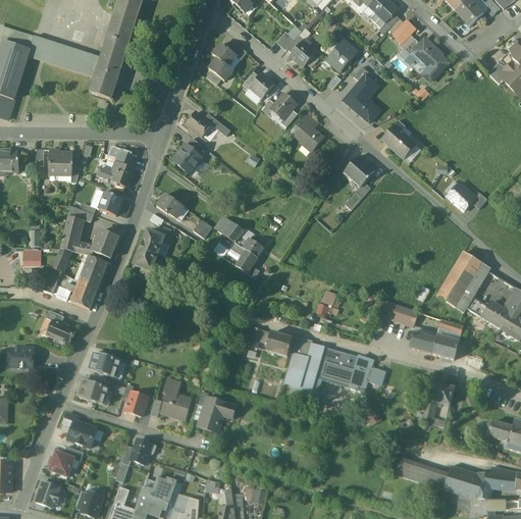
[(95,75),(89,92),(110,99),(141,0),(118,0),(101,56),(95,75)]
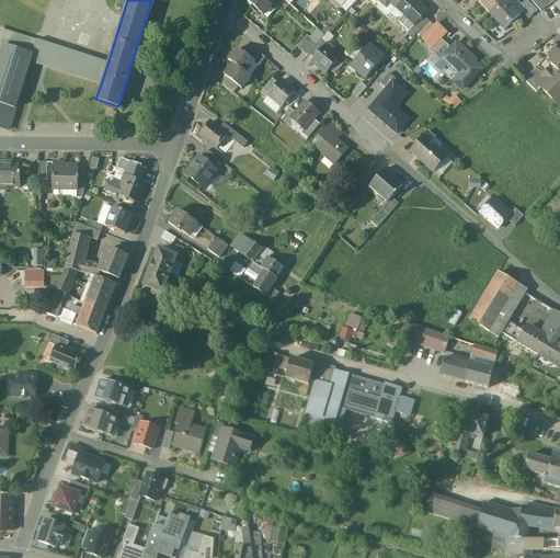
[(247,0),(262,13),(271,3),(269,1),(270,0),(247,0)]
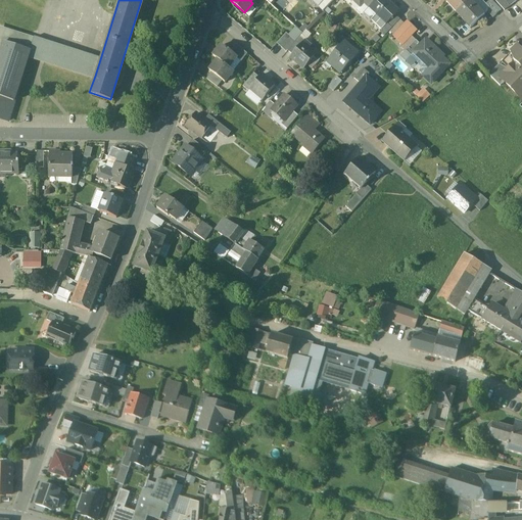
[(398,9),(388,0),(373,0),(369,5),(363,11),(371,18),(378,10),(387,19),(387,20),(394,13),(398,9)]
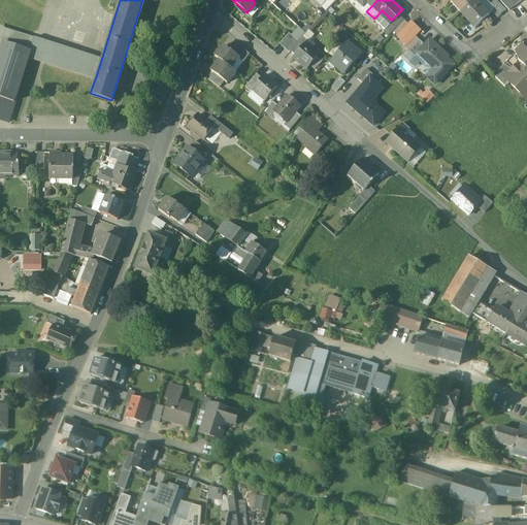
[(454,0),(458,4),(458,5),(461,9),(470,0),(454,0)]
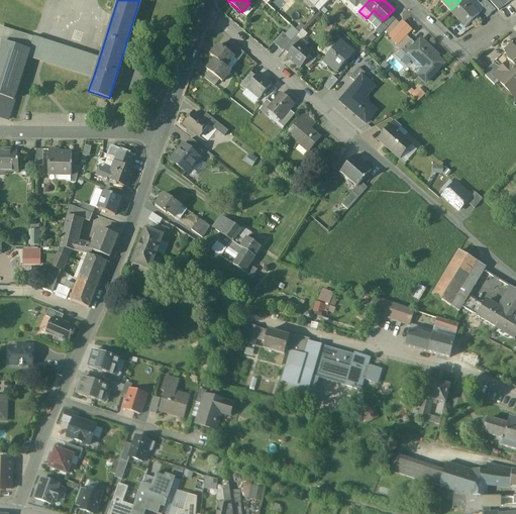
[(478,12),(467,0),(460,0),(451,9),(452,9),(457,14),(466,24),(478,12)]
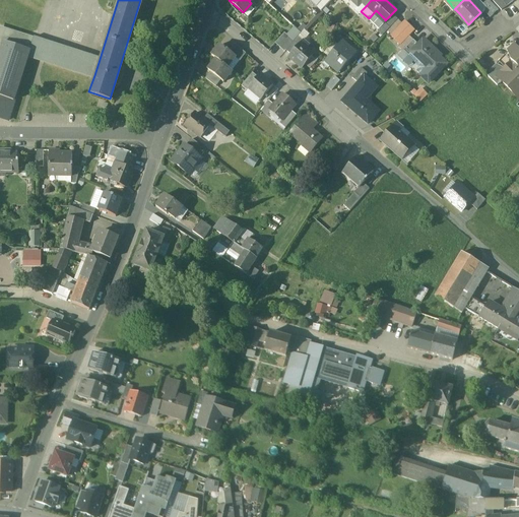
[(497,7),(491,0),(483,0),(481,2),(485,6),(482,8),(489,15),(497,7)]
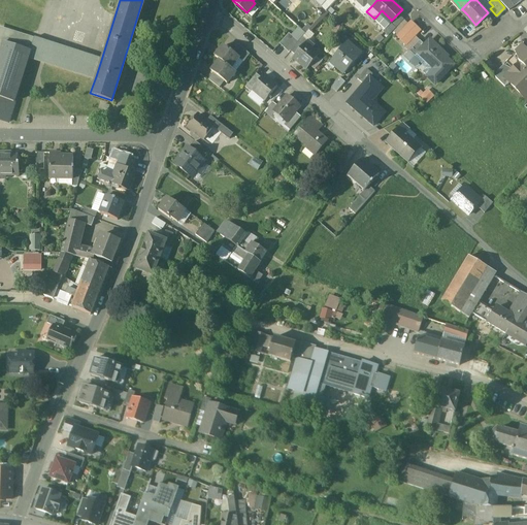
[(515,4),(512,0),(501,0),(508,8),(515,4)]
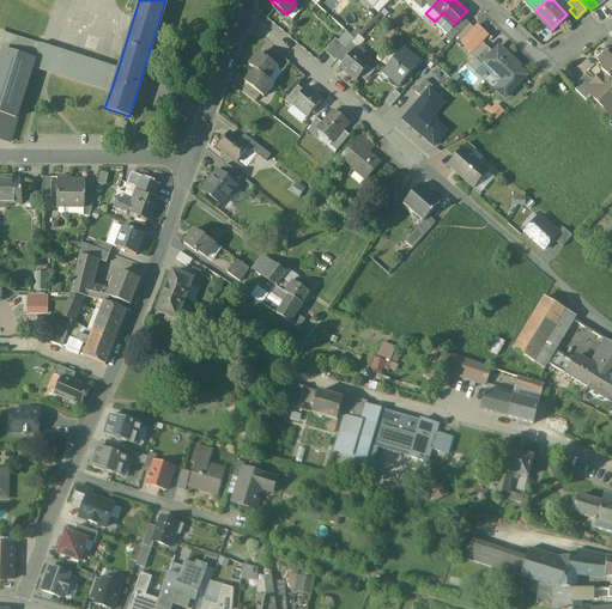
[(468,20),(462,16),(454,24),(454,23),(450,28),(456,34),(468,20)]
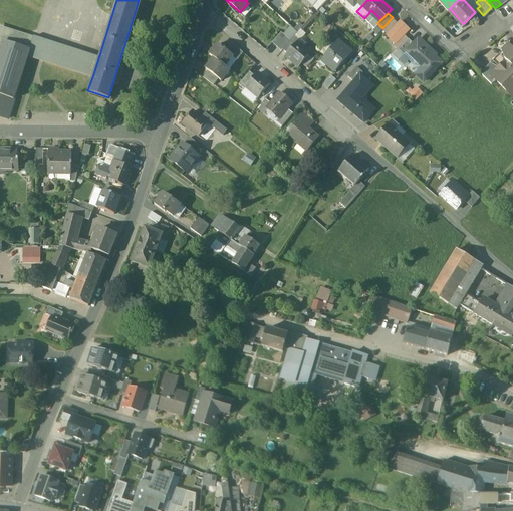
[(382,28),(381,28),(387,32),(397,21),(393,17),(382,28)]
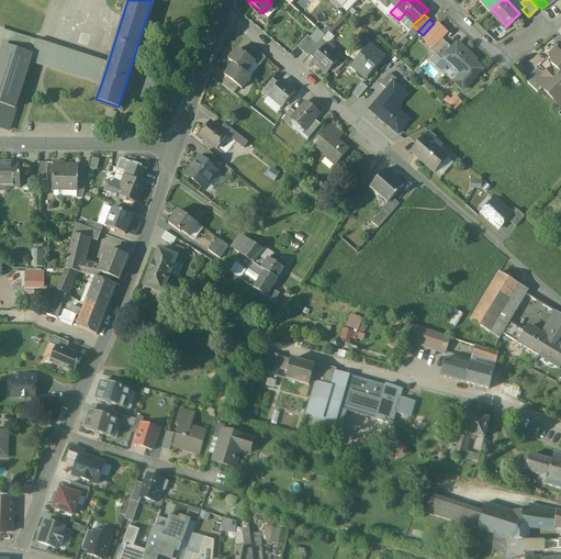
[(445,32),(435,22),(434,23),(423,35),(422,36),(432,46),(441,36),(445,32)]
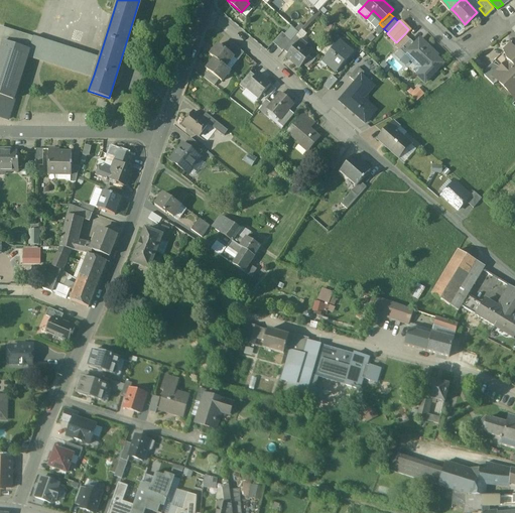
[(299,21),(294,27),(297,30),(303,24),(299,21)]
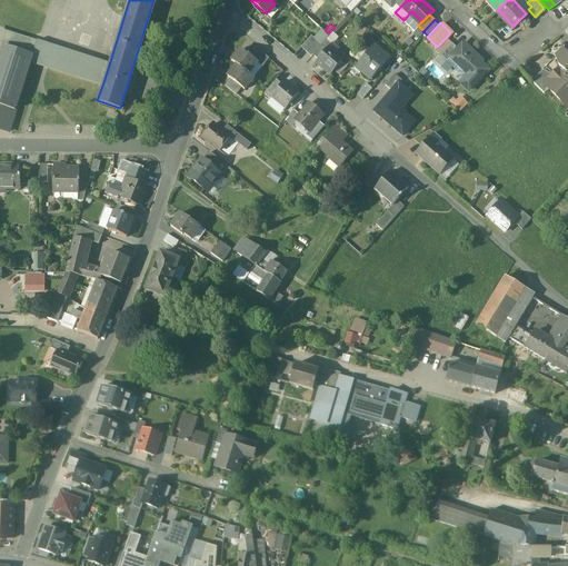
[(35,43),(0,31),(0,102),(15,108),(30,59),(35,43)]
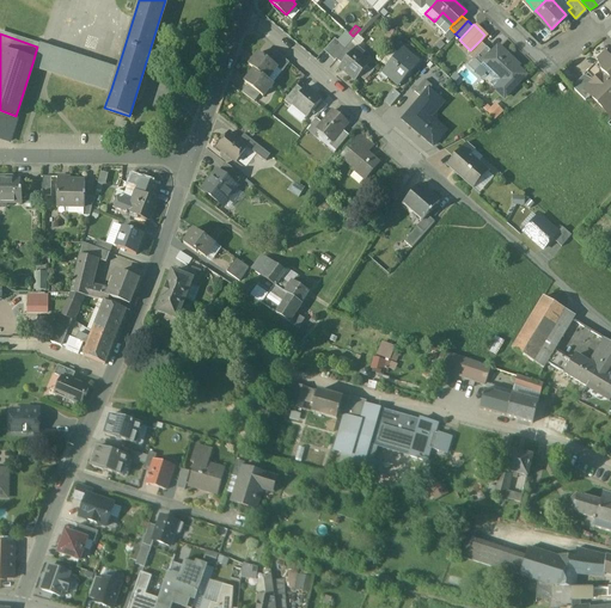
[(334,36),(323,48),(335,57),(336,55),(344,45),(334,36)]
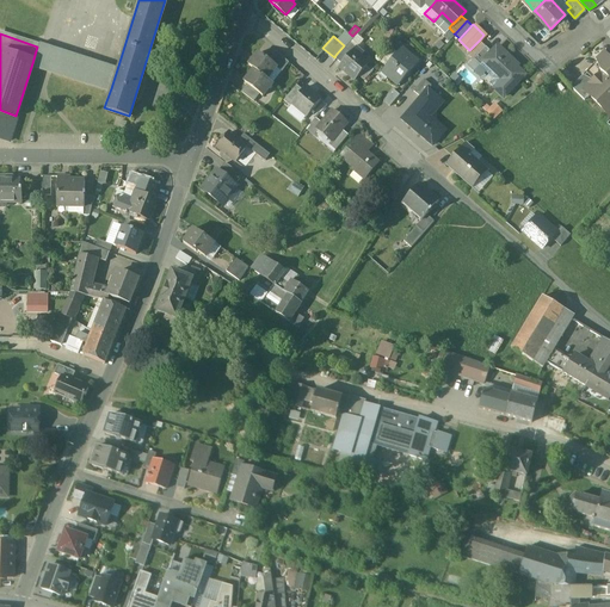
[(469,50),(467,53),(473,57),(473,56),(485,44),(480,39),(469,50)]
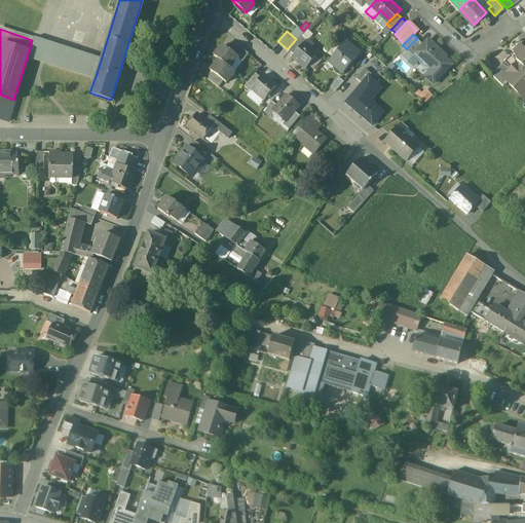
[(102,57),(34,35),(32,40),(28,54),(49,62),(52,52),(77,60),(74,70),(96,76),(102,57)]
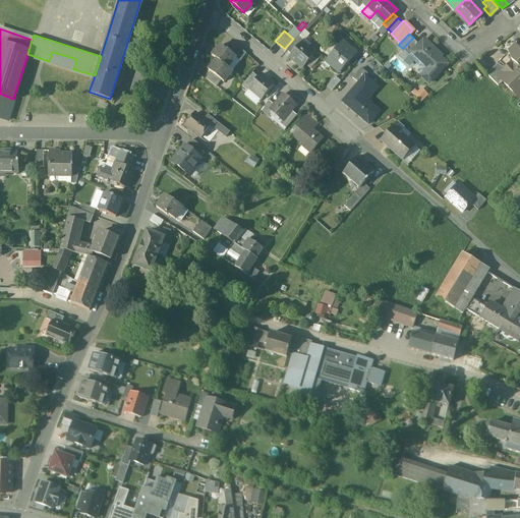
[(442,54),(423,37),(418,43),(411,50),(412,51),(428,66),(421,73),(428,80),(447,62),(440,55),(442,54)]
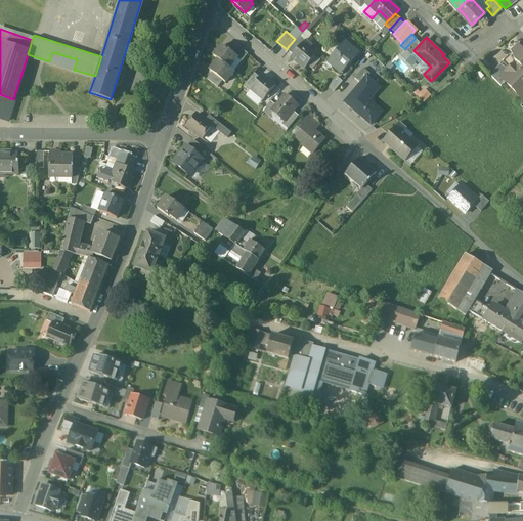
[(295,39),(288,47),(293,51),(300,42),(296,38),(295,39)]
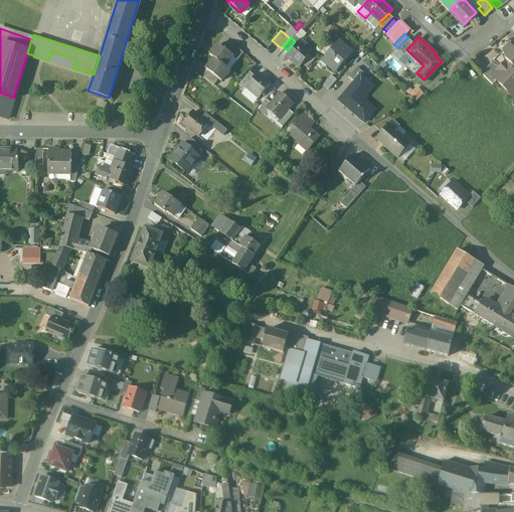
[(338,37),(321,58),(335,70),(352,49),(338,37)]
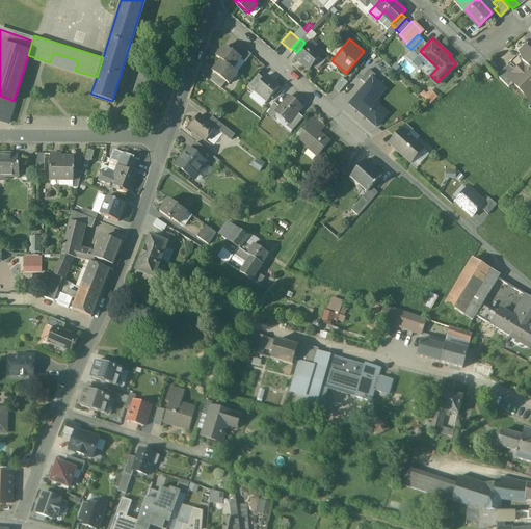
[(422,38),(412,49),(418,54),(421,52),(420,51),(427,44),(422,38)]
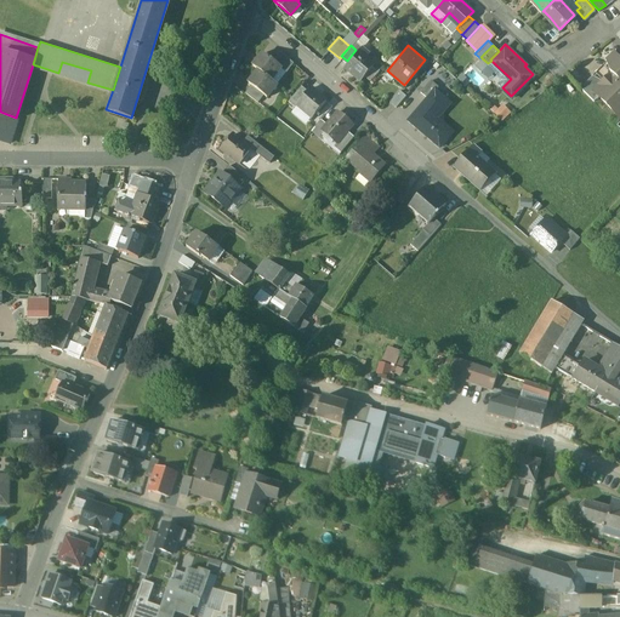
[(375,62),(358,47),(347,61),(345,64),(347,63),(352,68),(351,69),(360,78),(364,74),(371,67),(375,62)]
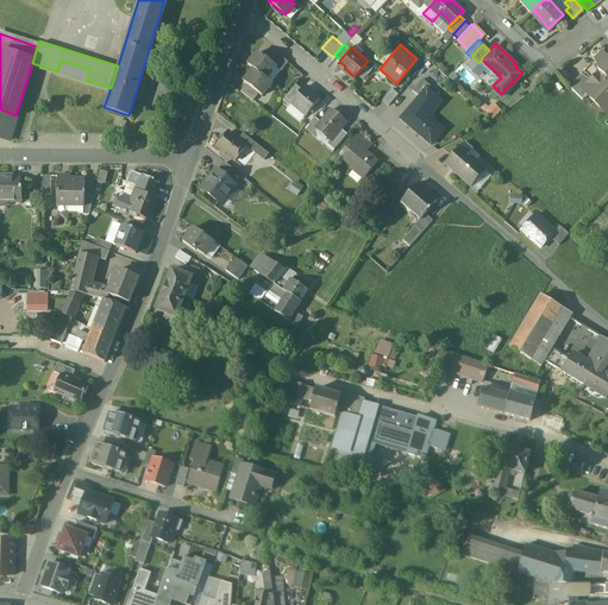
[(258,50),(248,63),(254,67),(265,76),(275,64),(276,64),(268,57),(258,50)]
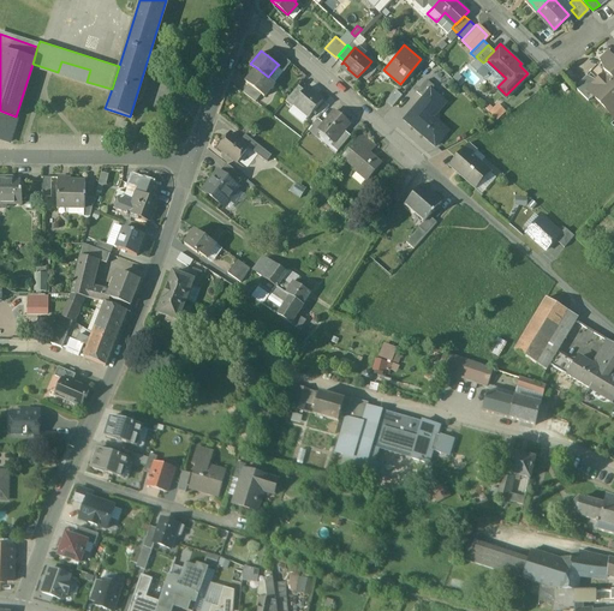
[(291,61),(278,51),(270,58),(279,65),(278,65),(284,70),(291,61)]
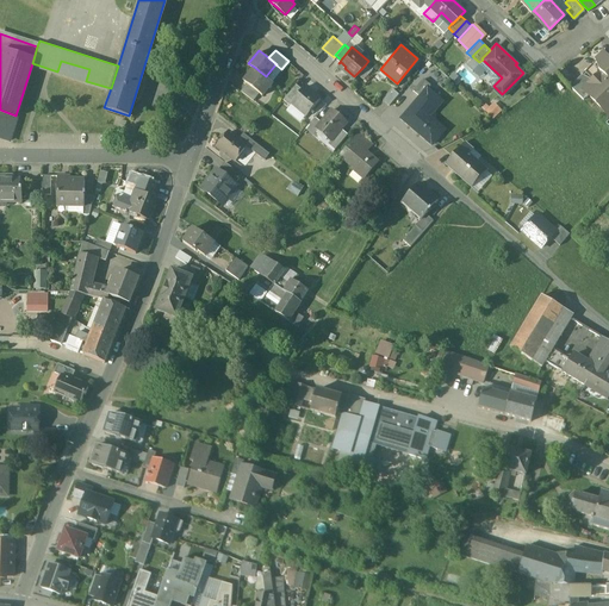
[(608,58),(602,51),(595,58),(598,68),(600,69),(591,77),(582,87),(588,93),(608,114),(608,58)]
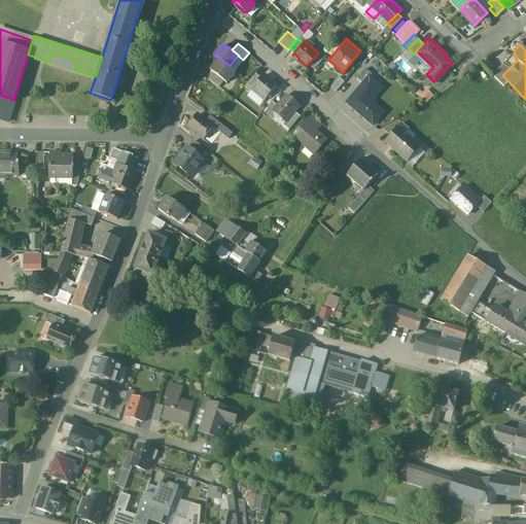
[(433,67),(417,51),(414,54),(413,55),(425,67),(422,70),(426,74),(433,67)]
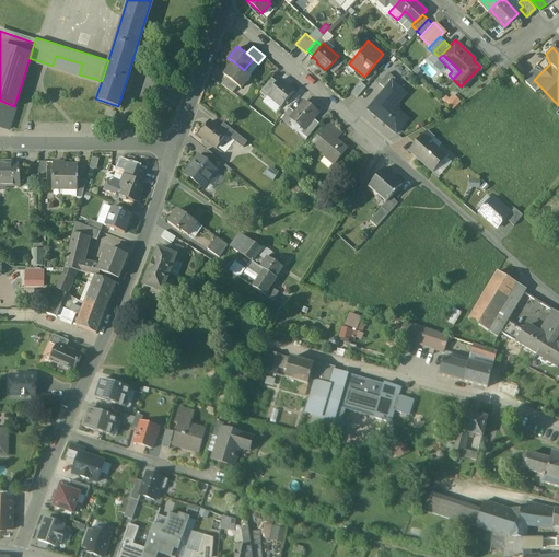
[(82,64),(56,56),(53,66),(79,74),(82,64)]
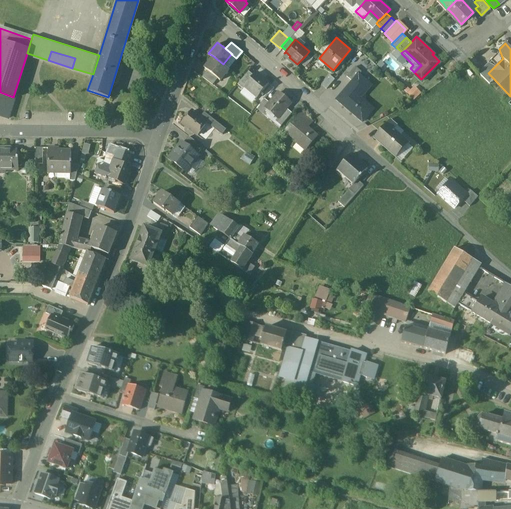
[(306,55),(300,61),(304,64),(309,58),(306,55)]
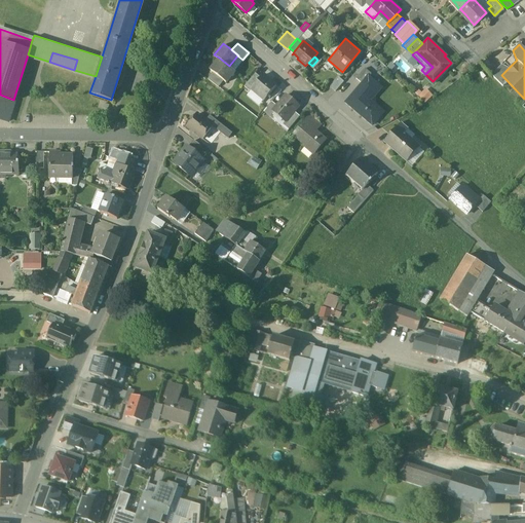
[(229,66),(219,58),(211,69),(213,71),(223,79),(226,81),(234,70),(229,66)]
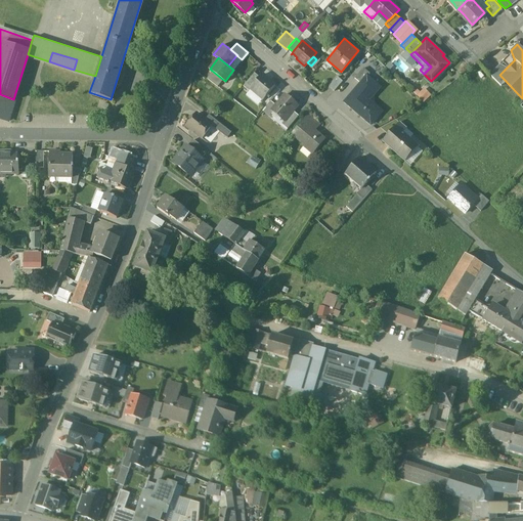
[(499,62),(489,73),(499,84),(505,80),(499,75),(508,67),(499,62)]
